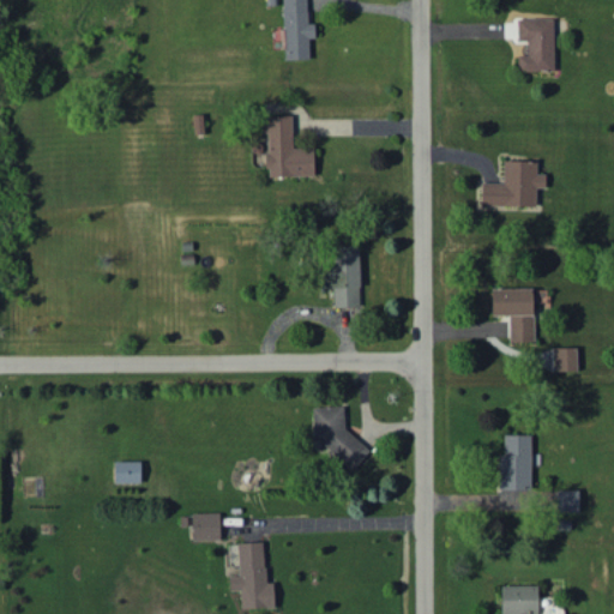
[(309,59),(308,38),(314,37),(314,23),(307,23),(306,0),(282,0),(284,59),(309,59)]
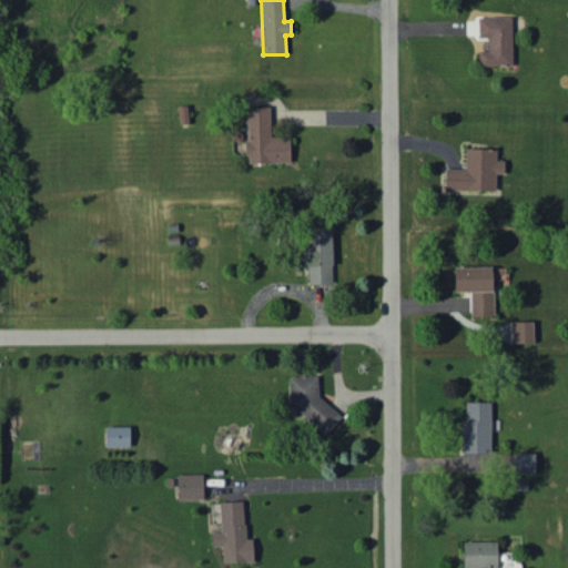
[(511,16),(478,16),(478,37),(488,37),(488,50),(478,50),(478,66),(513,64),(511,16)]
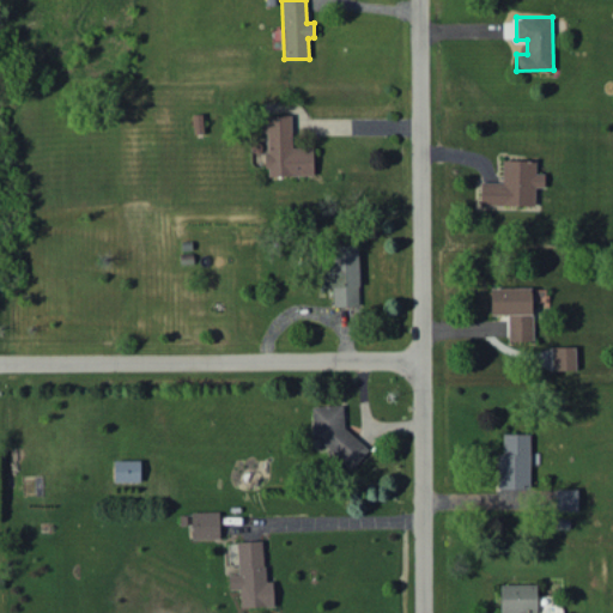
[(267,176),(313,175),(313,146),(292,147),(291,114),(266,115),(267,176)]
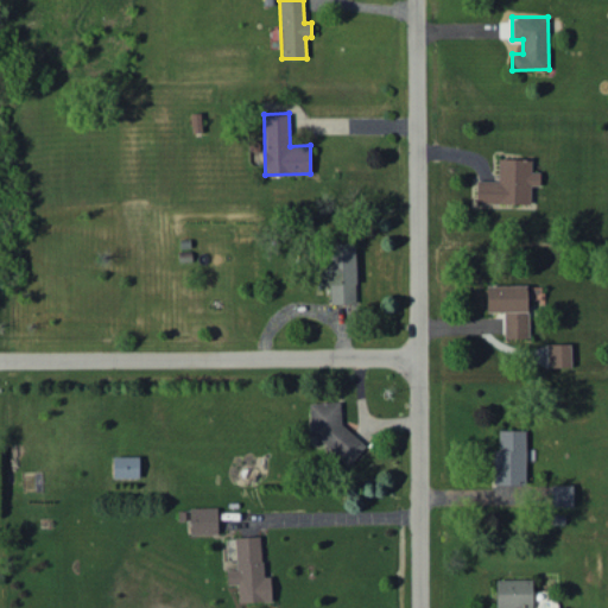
[(530,203),(530,184),(539,184),(539,171),(531,171),(531,159),(499,158),(498,181),(476,181),(476,202),(530,203)]
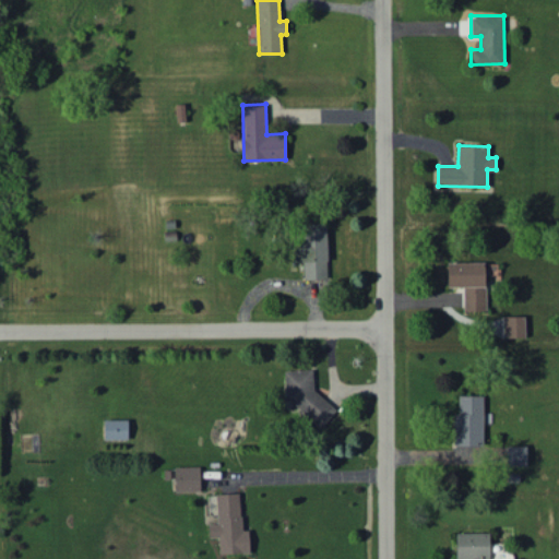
[(304,261),(304,278),(328,278),(326,223),(295,224),(296,262),(304,261)]
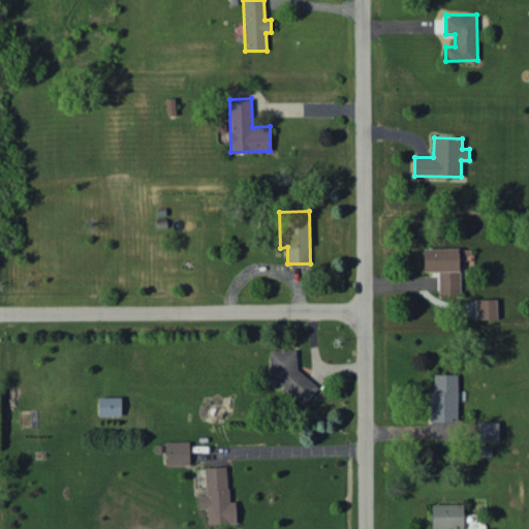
[(423,248),(423,271),(438,271),(439,296),(460,294),(459,247),(423,248)]
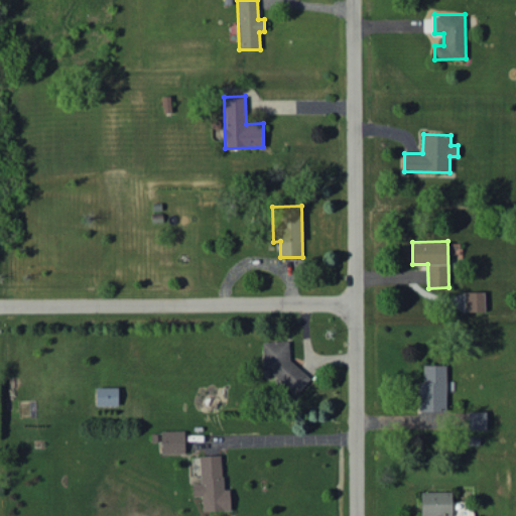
[(465,311),(485,311),(484,291),(465,291),(465,311)]
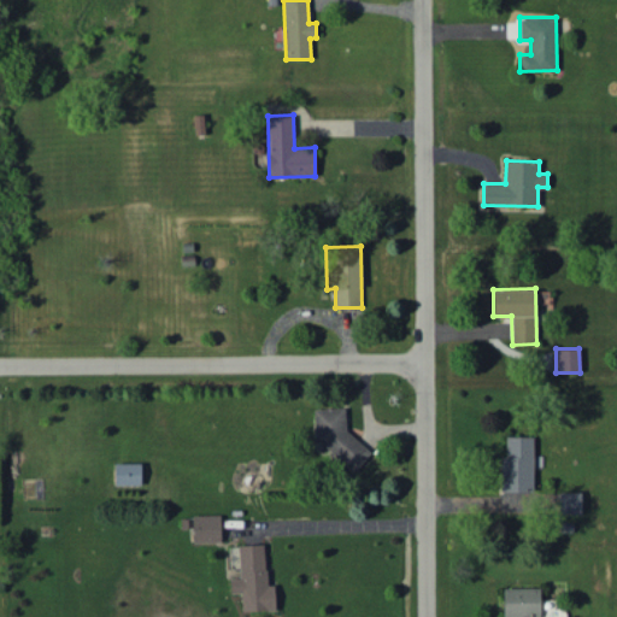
[(313,409),(315,442),(327,441),(327,453),(342,452),(344,470),(364,469),(363,438),(346,439),(346,407),(313,409)]
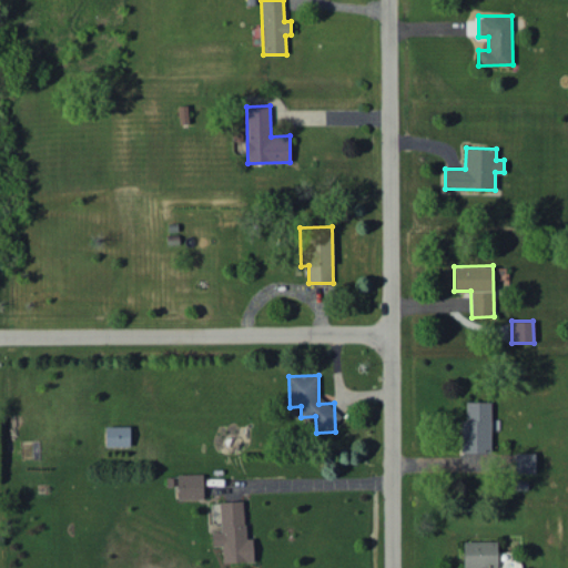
[(490,401),(466,402),(466,421),(460,421),(462,453),(492,452),(490,401)]
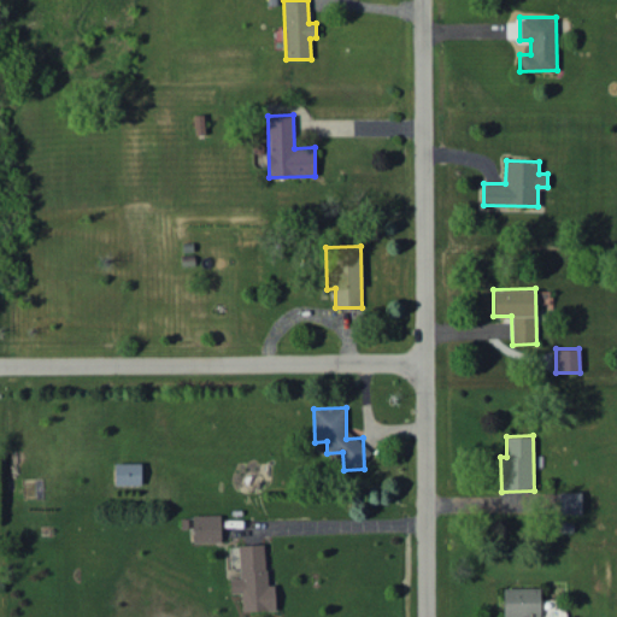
[(113,486),(141,485),(141,463),(113,463),(113,486)]
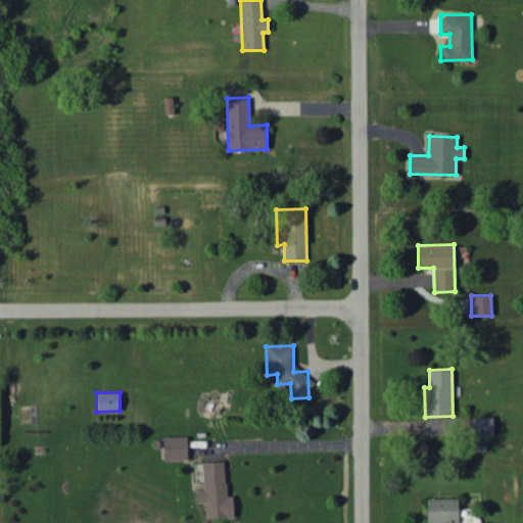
[(492,417),(474,417),(474,435),(492,436),(492,417)]
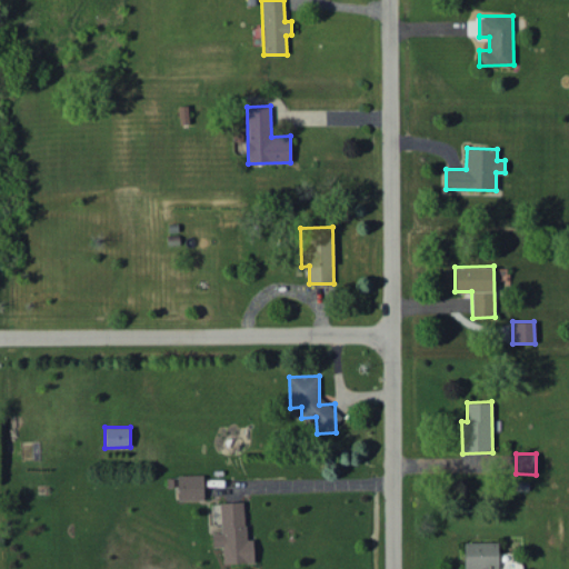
[(203,500),(203,475),(178,475),(178,500),(203,500)]
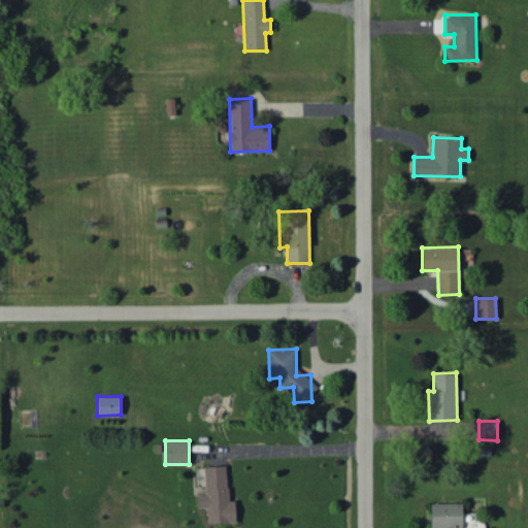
[(204,466),(205,494),(197,495),(197,507),(206,507),(207,523),(235,522),(234,500),(228,500),(226,465),(204,466)]
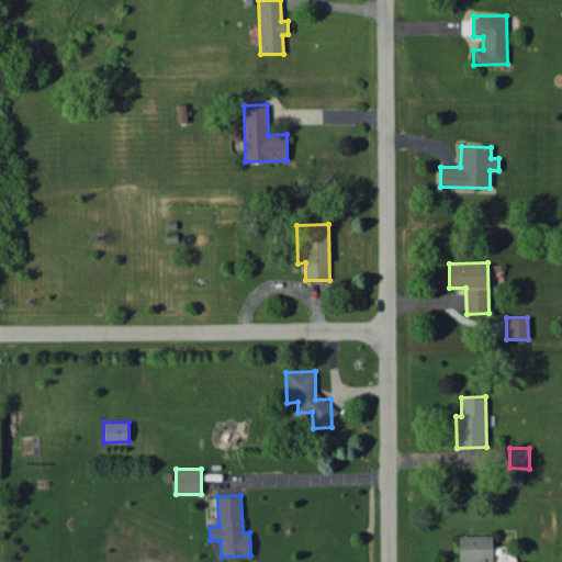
[(492,561),(492,535),(458,536),(458,561),(492,561)]
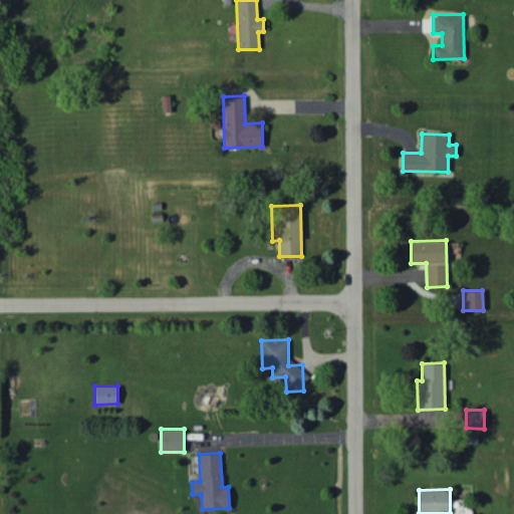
All buildings are outlined.
